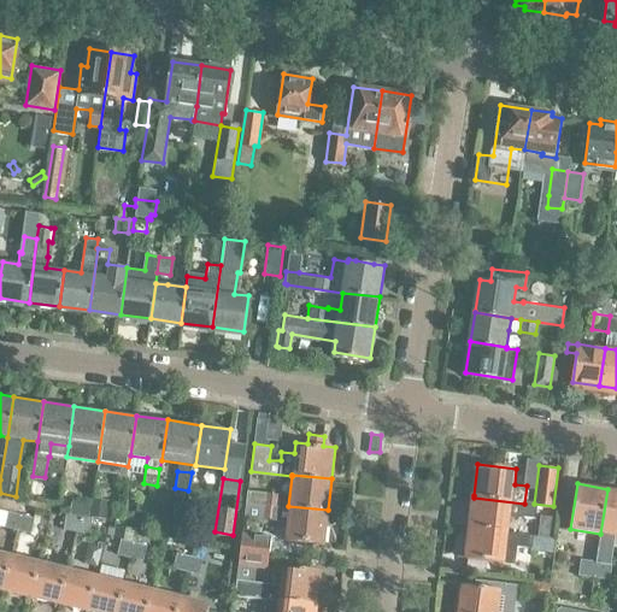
[(246,502),(263,505),(281,505),(282,493),(247,489),(246,502)]
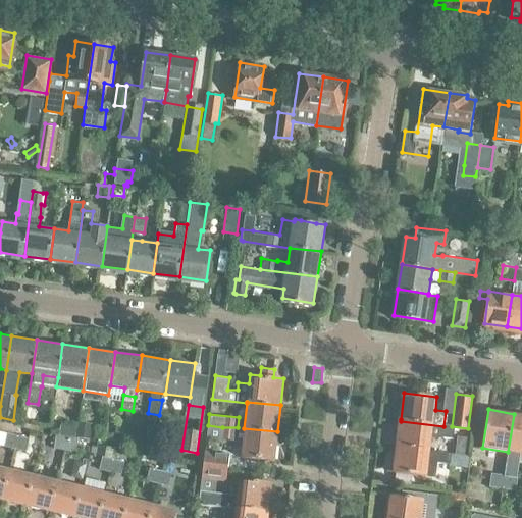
[(502,486),(515,488),(520,454),(521,453),(521,415),(514,414),(508,452),(505,473),(502,486)]
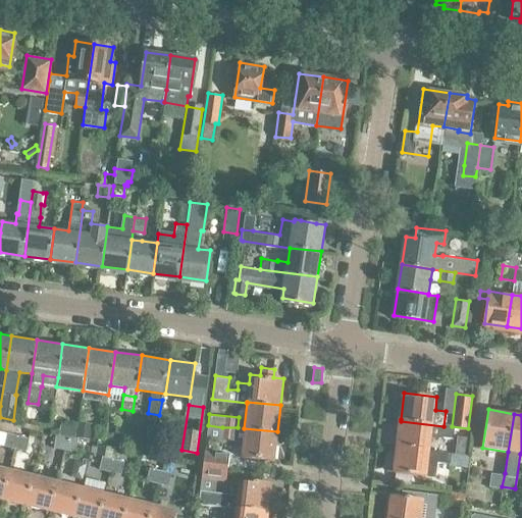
[(77,419),(76,425),(75,435),(91,437),(93,422),(77,419)]
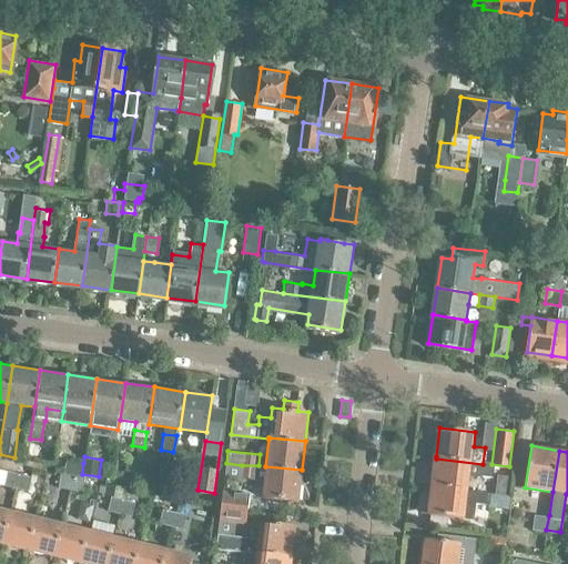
[(436,459),(434,484),(468,487),(470,474),(479,475),(479,474),(493,475),(495,465),(483,464),(436,459)]
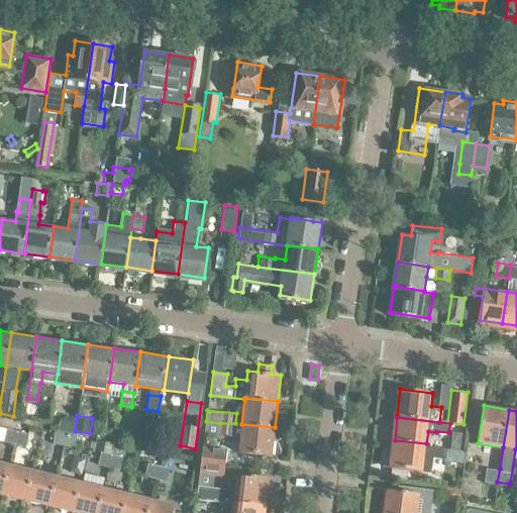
[(60,419),(58,429),(66,430),(74,432),(75,431),(76,421),(60,419)]
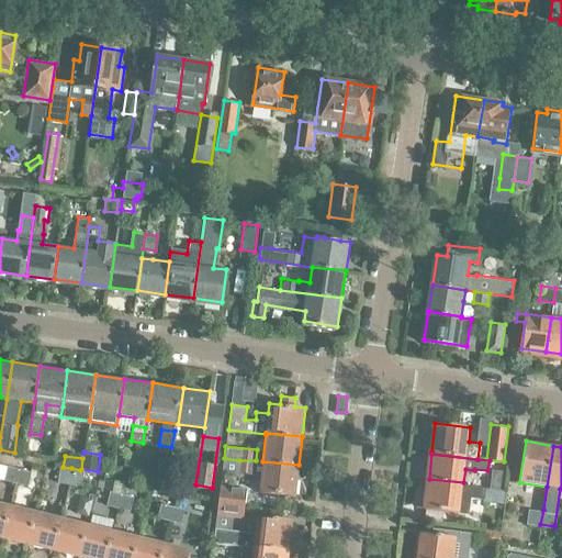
[(141,458),(124,456),(122,470),(138,473),(141,458)]
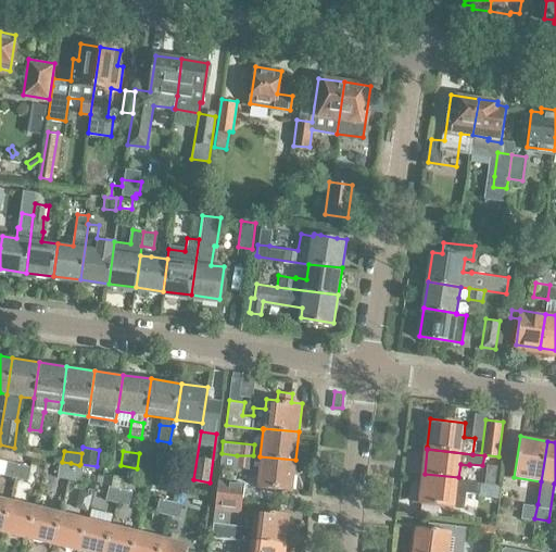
[(249,469),(257,469),(256,487),(292,491),(295,460),(260,456),(253,455),(237,455),(236,466),(249,467),(249,469)]
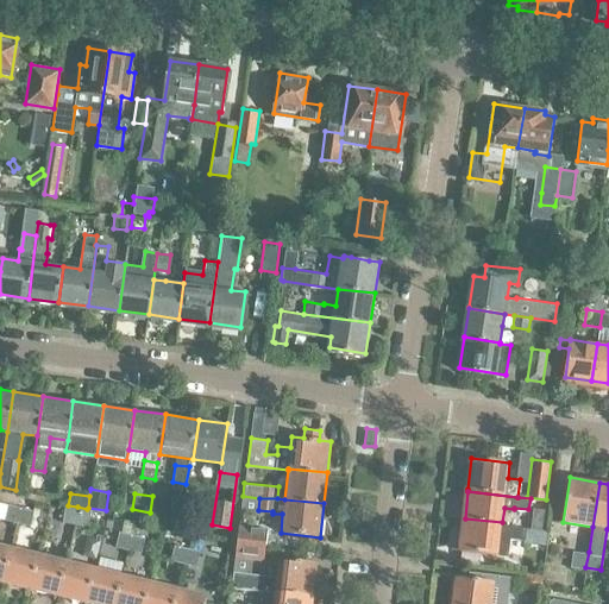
[(0,517),(18,522),(22,505),(0,499),(0,517)]
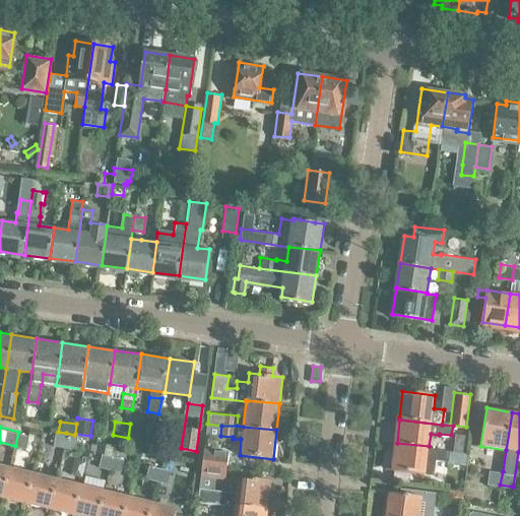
[(53,445),(64,446),(66,433),(58,432),(55,431),(53,445)]
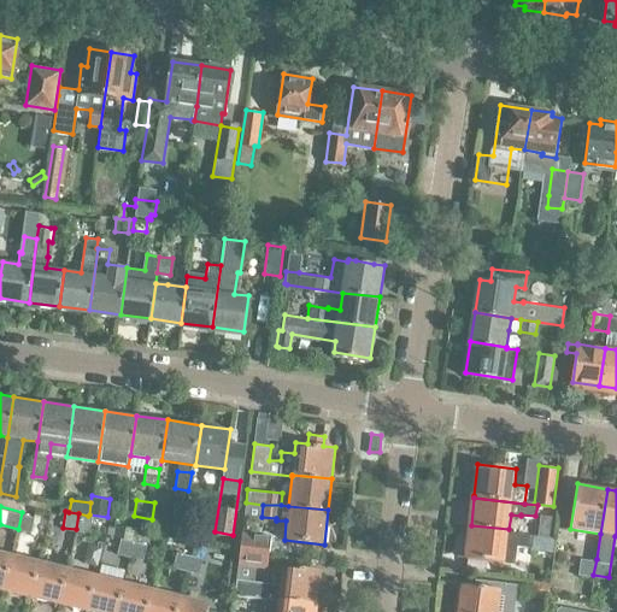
[(31,531),(35,515),(22,512),(18,529),(31,531)]
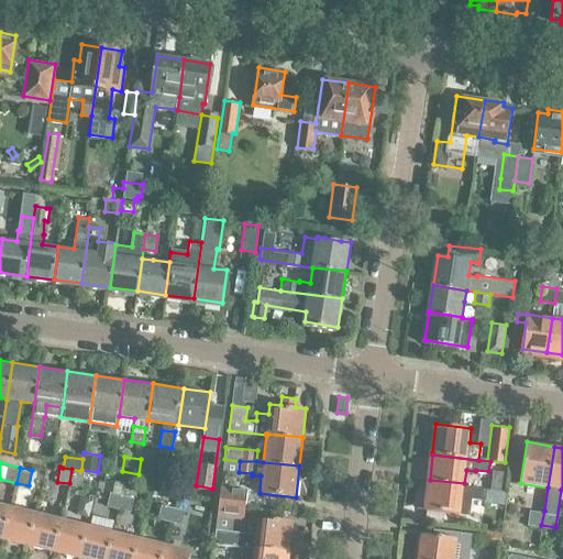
[(84,471),(80,471),(72,469),(69,483),(81,485),(84,471)]
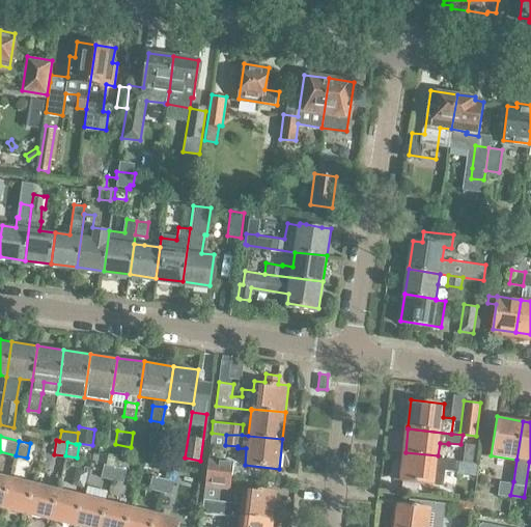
[(435,482),(438,455),(406,452),(402,478),(435,482)]
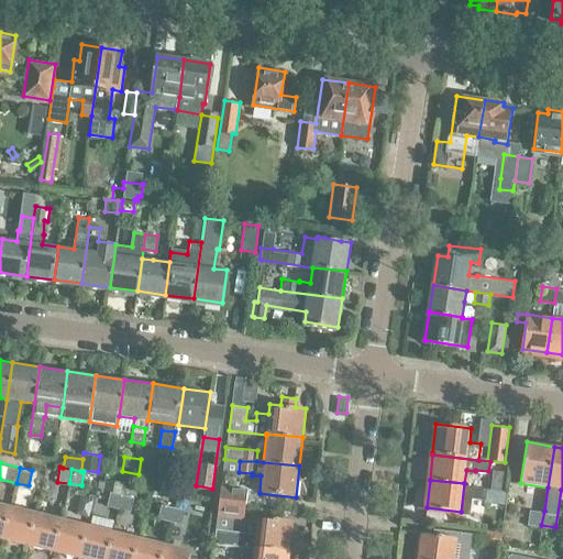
[(221,485),(219,500),(245,503),(247,489),(221,485)]
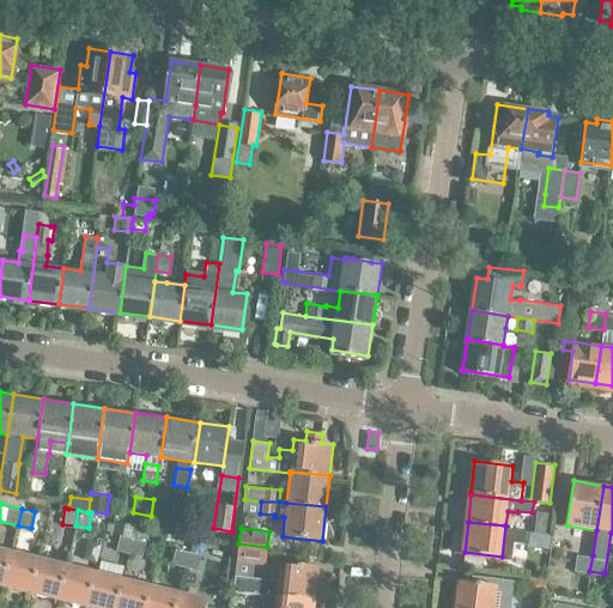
[(530,530),(514,529),(513,541),(529,542),(530,530)]
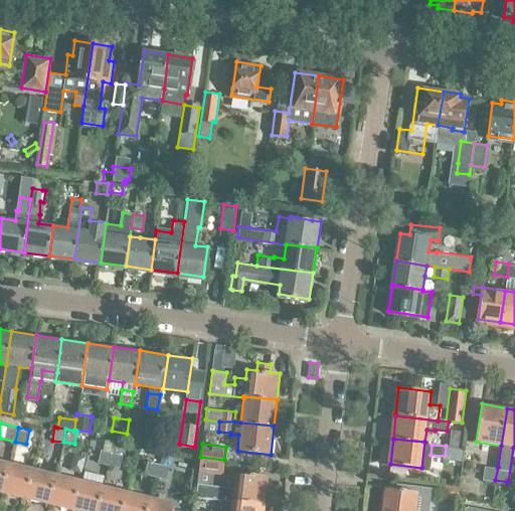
[(98,462),(109,465),(112,451),(101,448),(98,462)]
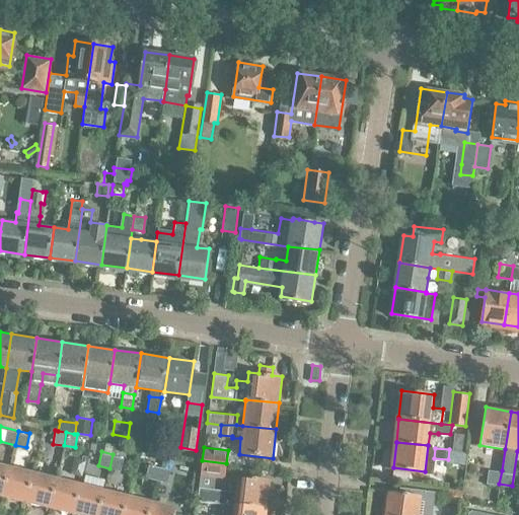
[(124,457),(113,454),(109,468),(122,470),(124,457)]
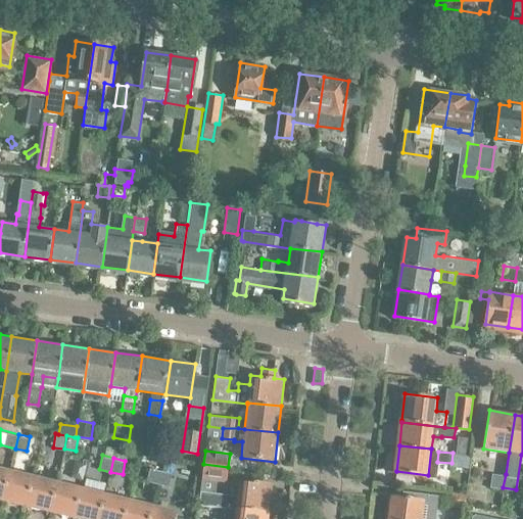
[(203,464),(201,478),(227,481),(228,467),(203,464)]
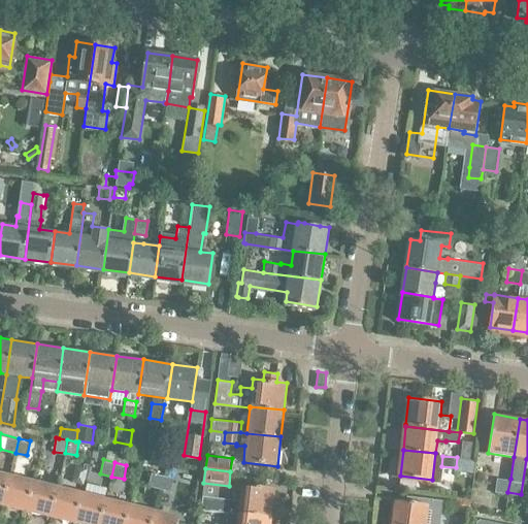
[(147,485),(159,488),(163,473),(152,470),(147,485)]
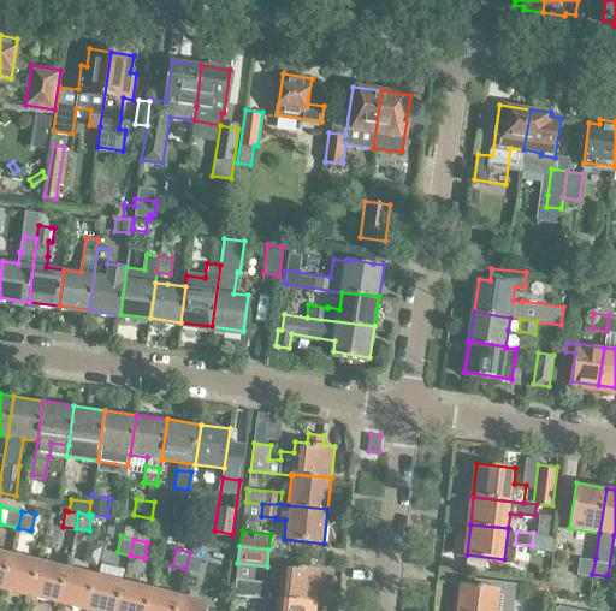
[(0,550),(0,588),(4,589),(12,553),(0,550)]
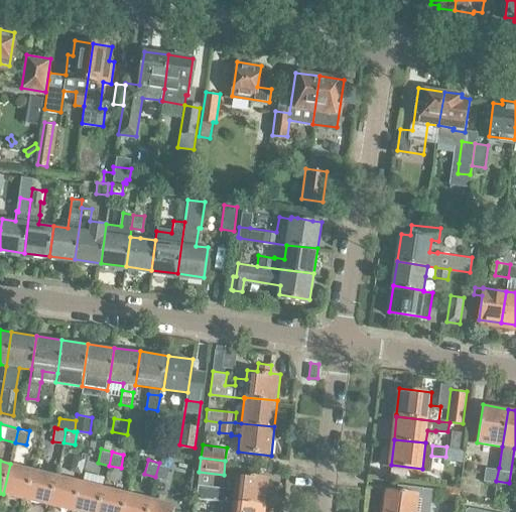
[(170,466),(159,463),(155,477),(167,480),(170,466)]
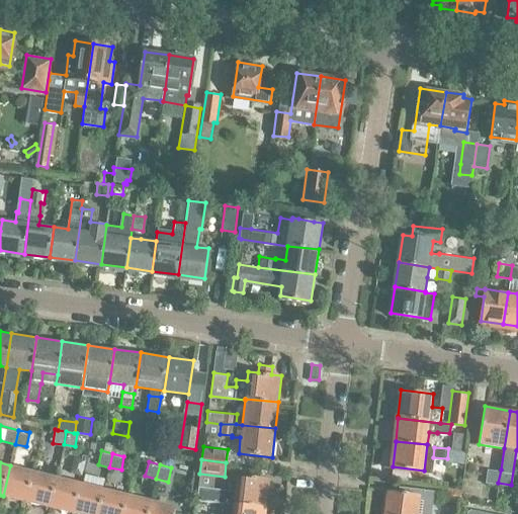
[(10,465),(3,496),(26,502),(34,470),(10,465)]
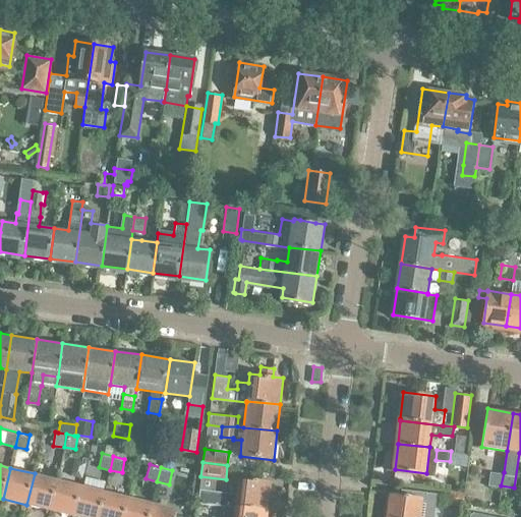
[(487,484),(501,485),(504,472),(489,470),(487,484)]
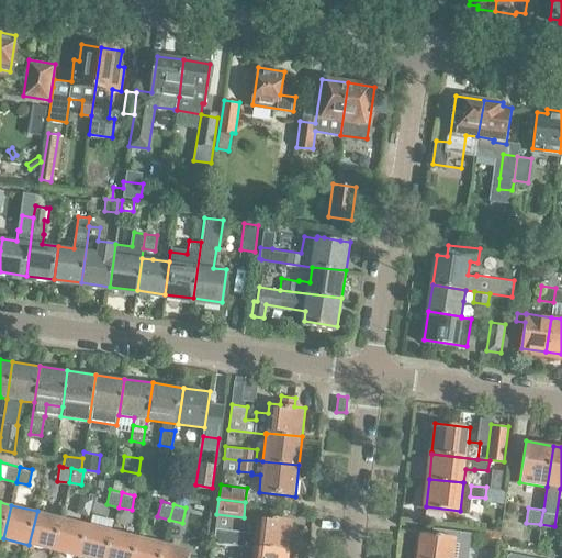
[(37,511),(29,545),(55,550),(63,517),(37,511)]
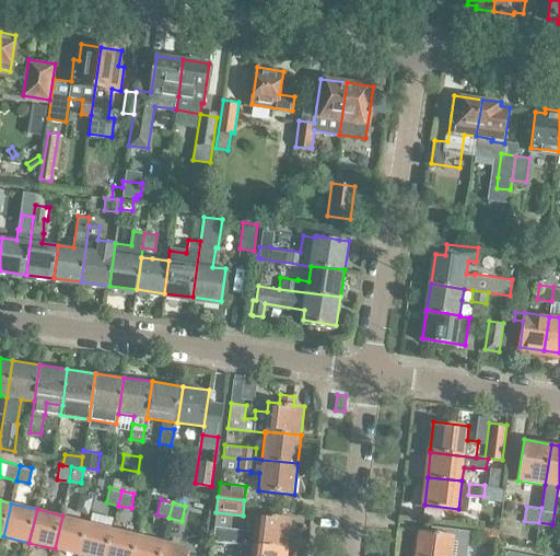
[(214,525),(212,540),(252,544),(252,542),(289,546),(292,518),(255,513),(253,530),(214,525)]
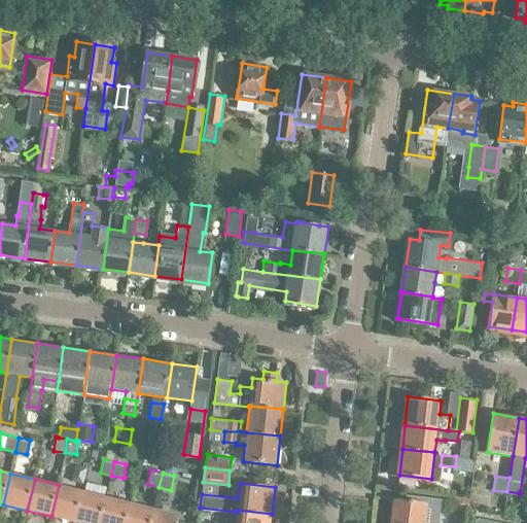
[(59,485),(51,516),(75,522),(83,491),(59,485)]
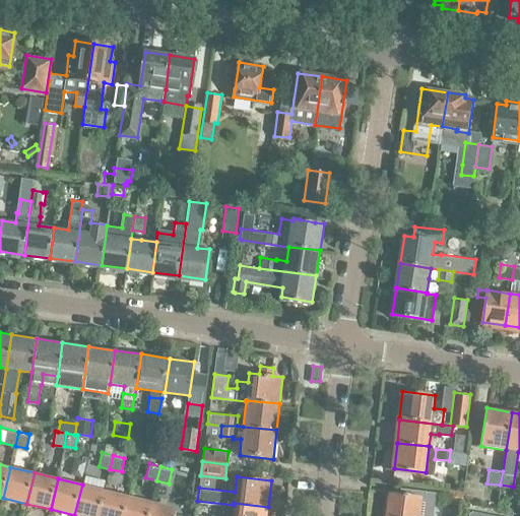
[(82,485),(74,515),(77,515),(99,515),(106,491),(82,485)]
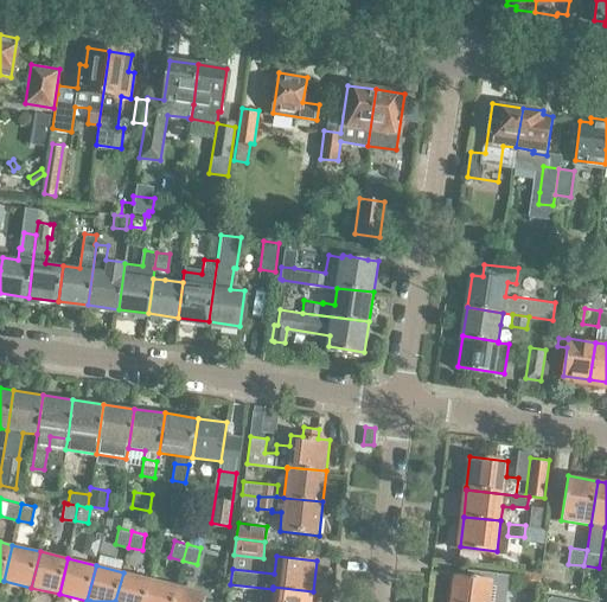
[(455,576),(452,601),(506,601),(510,574),(473,569),(472,577),(455,576)]
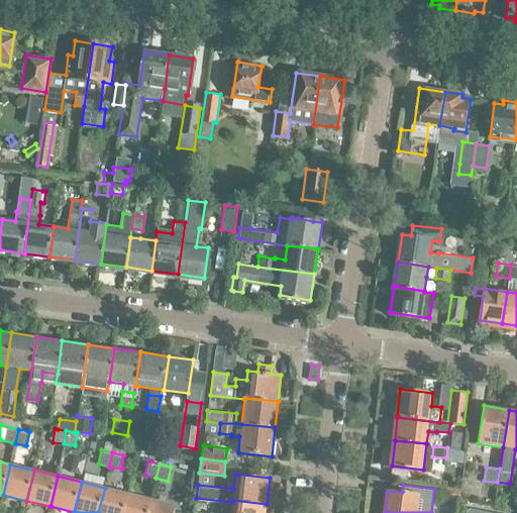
[(460,487),(441,485),(439,498),(459,501),(460,487)]
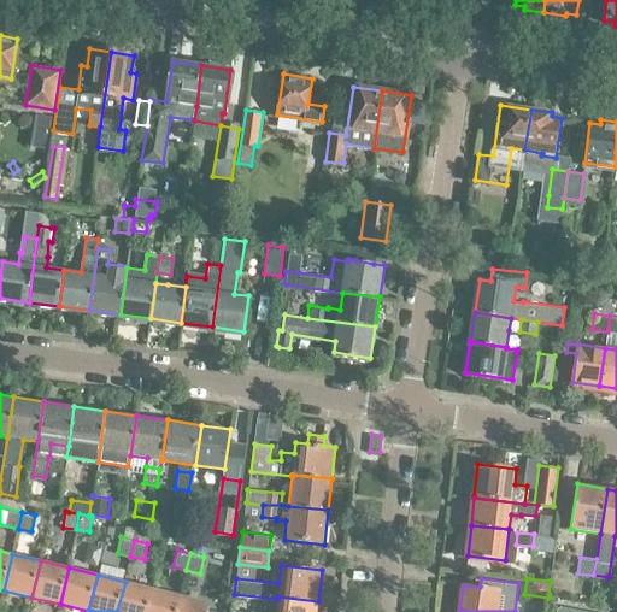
[(125,582),(117,611),(147,611),(154,588),(125,582)]
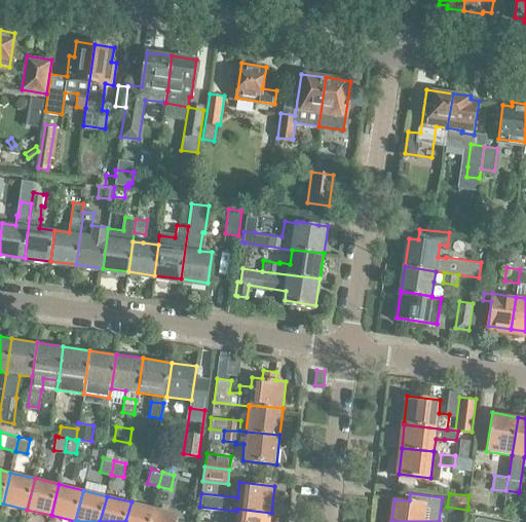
[(132,501),(125,521),(151,521),(155,508),(132,501)]
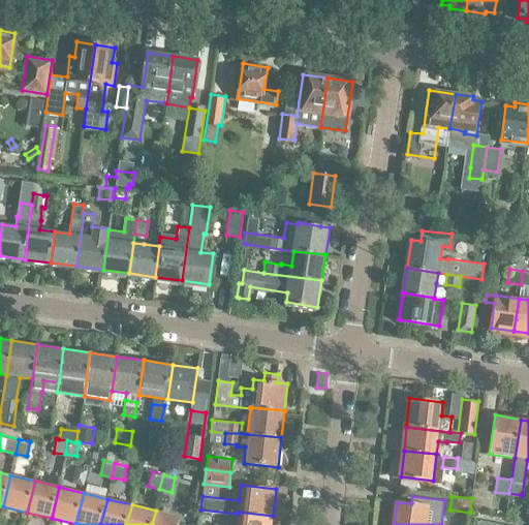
[(177,524),(180,517),(156,511),(152,524),(177,524)]
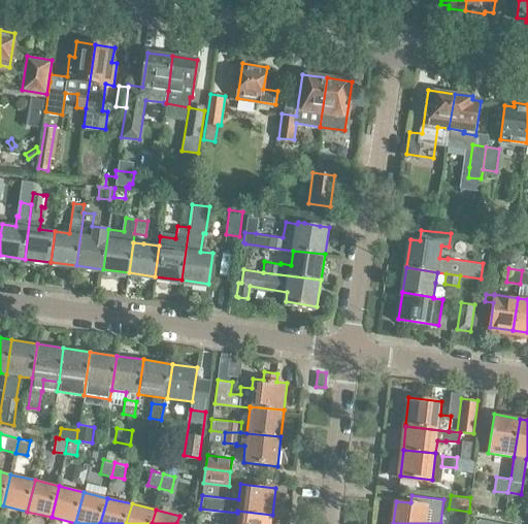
[(237,513),(235,523),(270,523),(272,515),(237,511),(237,513)]
